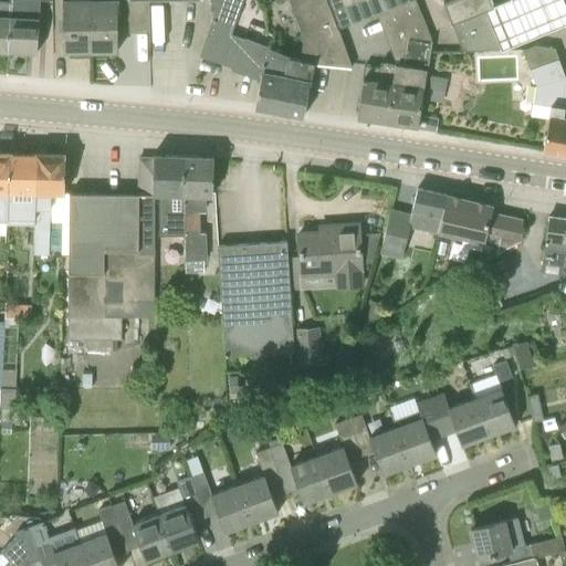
[(0,0),(0,50),(8,51),(11,1),(0,0)]
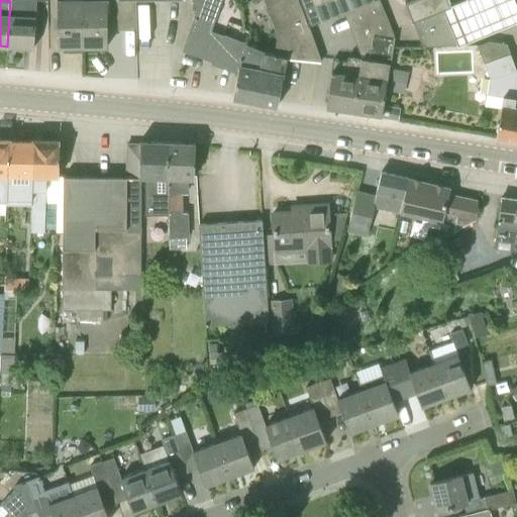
[(9,0),(10,1),(7,46),(33,47),(36,3),(36,0),(9,0)]
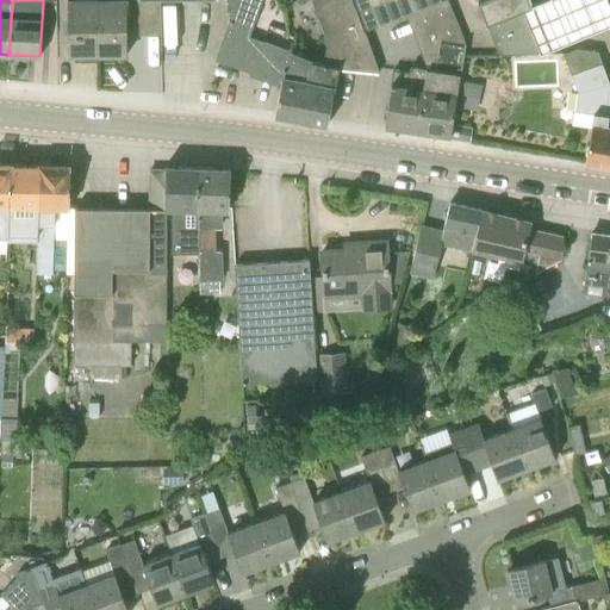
[(98,55),(97,0),(67,0),(68,55),(98,55)]
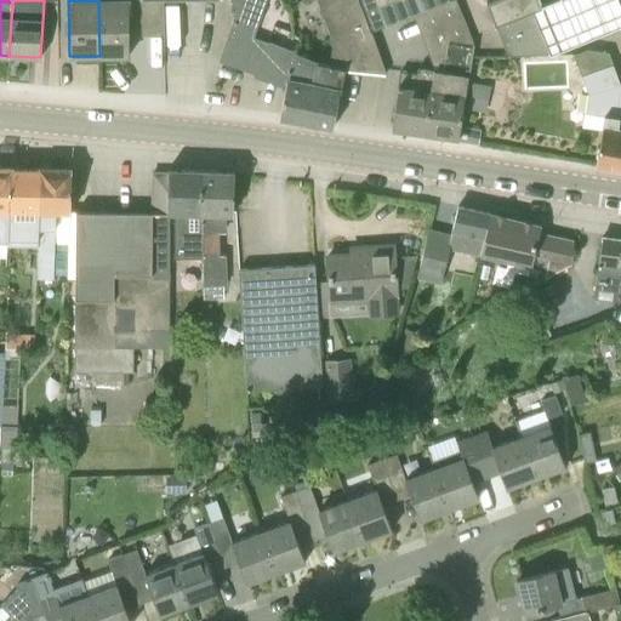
[(141,22),(141,0),(98,0),(100,56),(129,56),(129,23),(141,22)]
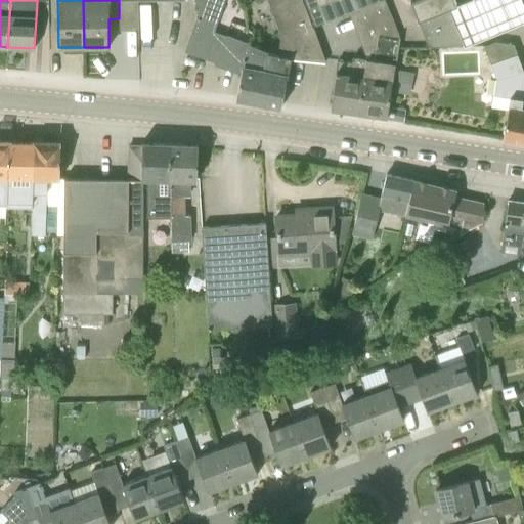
[(119,0),(119,18),(120,25),(138,25),(137,0),(119,0)]
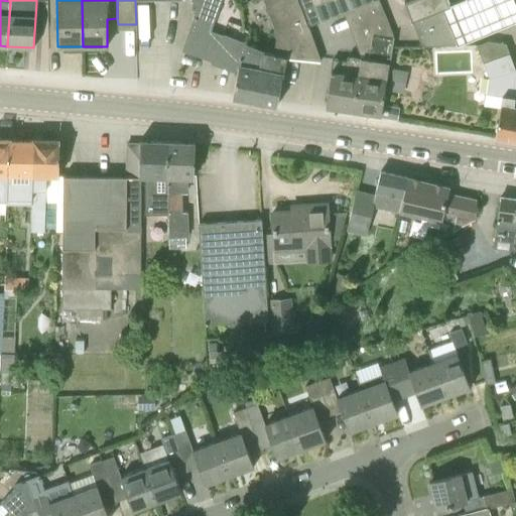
[(200,0),(191,25),(209,30),(219,0),(200,0)]
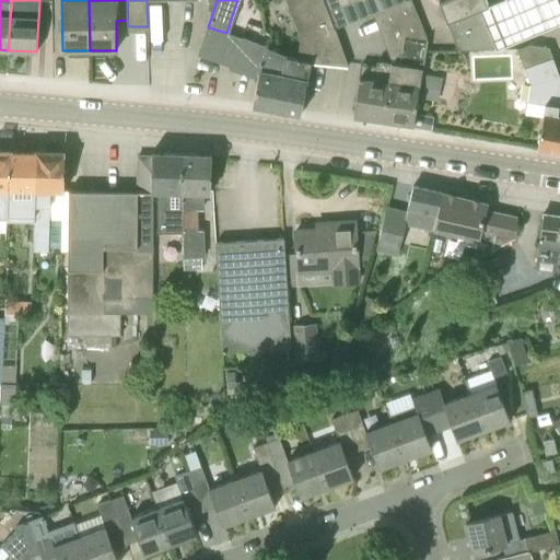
[(311,61),(311,62),(348,66),(335,28),(324,0),(286,0),(300,38),(296,58),(311,61)]
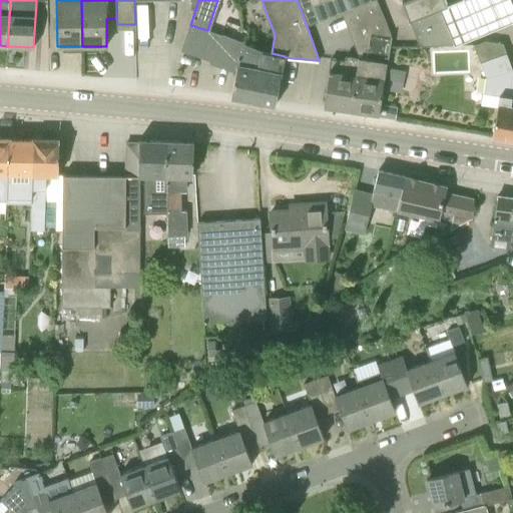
[(297,0),(307,26),(372,2),(371,0),(297,0)]
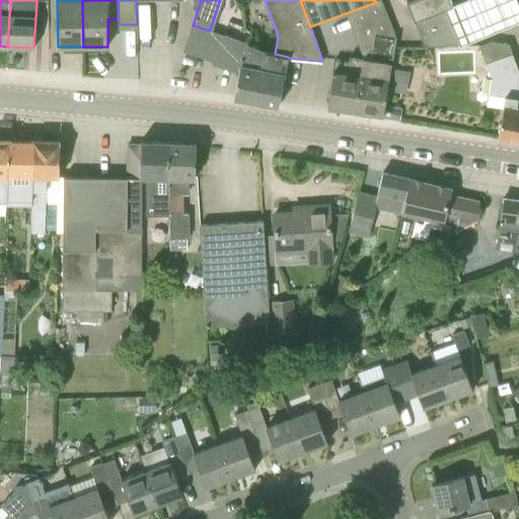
[(424,47),(459,45),(445,9),(452,7),(449,0),(409,0),(406,1),(415,21),(424,47)]
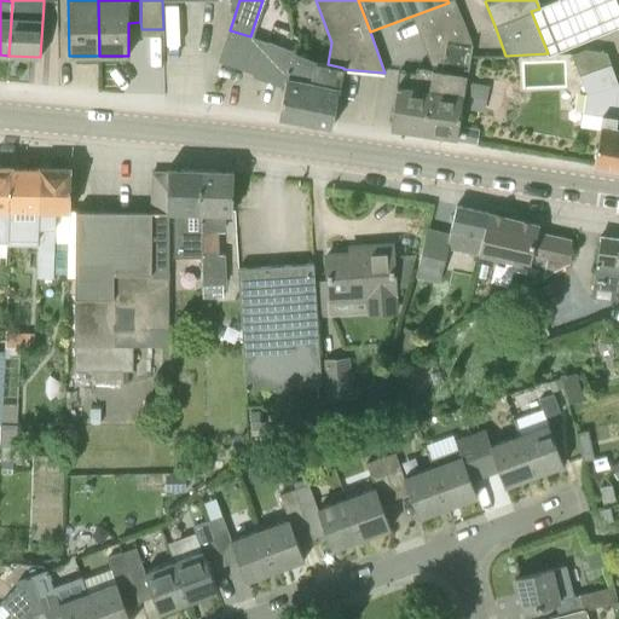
[(618,32),(618,7),(615,0),(561,0),(580,47),(606,36),(618,32)]
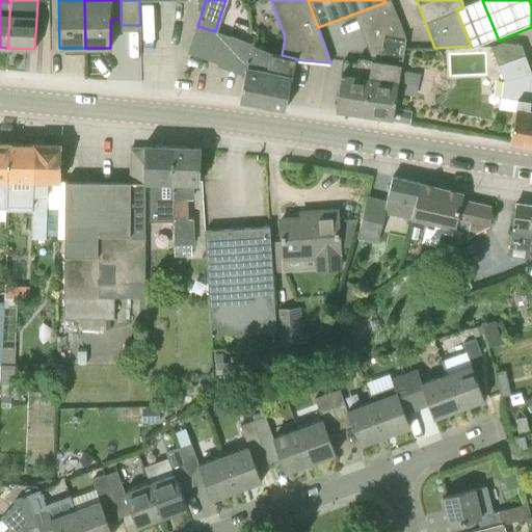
[(215,32),(215,31),(197,26),(189,51),(220,62),(219,64),(244,74),(253,46),(229,35),(227,37),(215,32)]
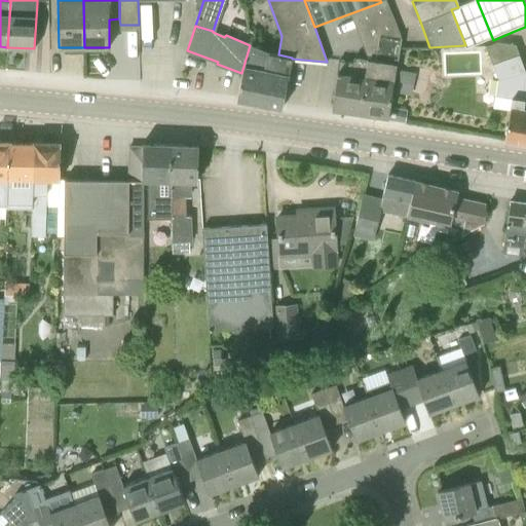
[(525,109),(525,71),(516,44),(497,41),(489,45),(485,45),(492,65),(498,80),(496,96),(493,108),(511,110),(512,107),(525,109)]
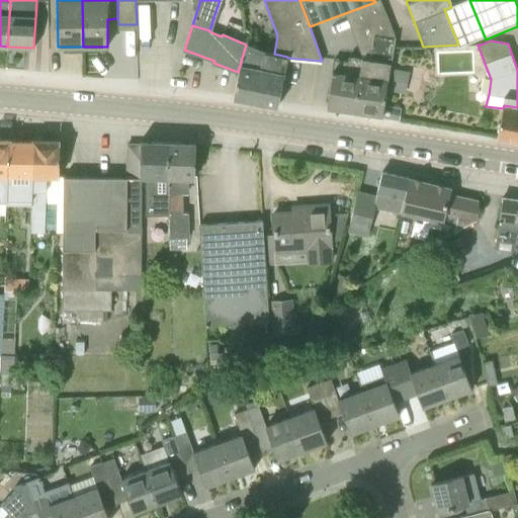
[(287,57),(274,54),(265,53),(246,45),(238,72),(233,97),(277,106),(287,58),(287,57)]
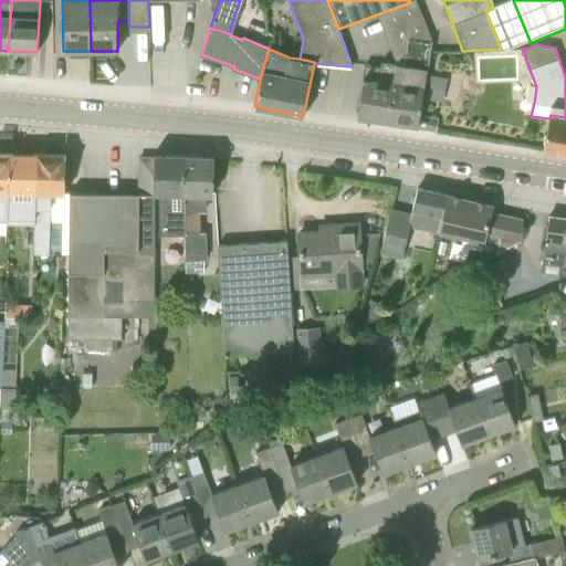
[(357,117),(389,122),(397,65),(381,63),(380,67),(365,65),(357,117)]
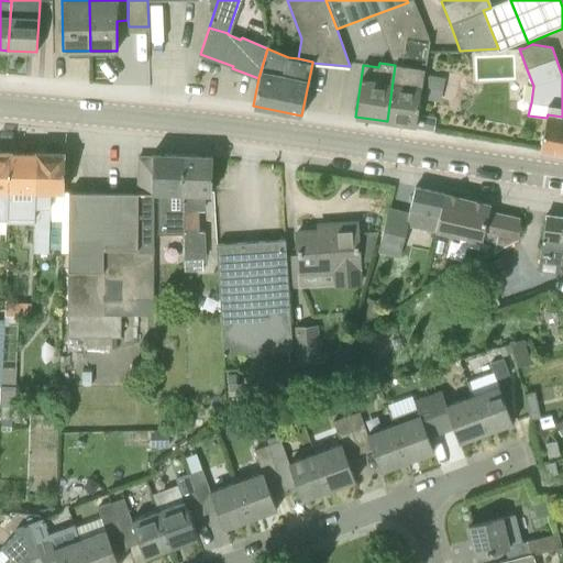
[(395,65),(387,121),(416,125),(423,70),(395,65)]
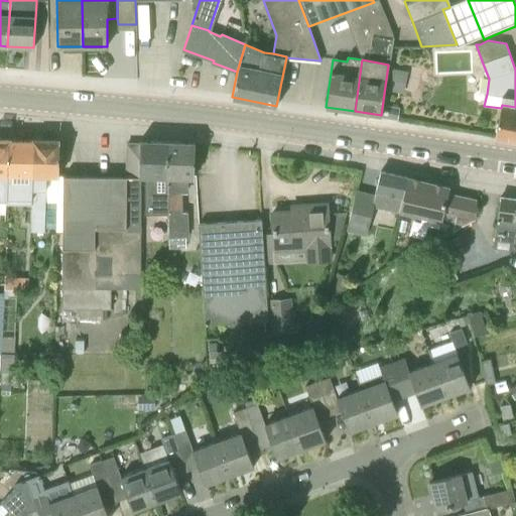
[(403,94),(407,72),(392,69),(387,91),(403,94)]
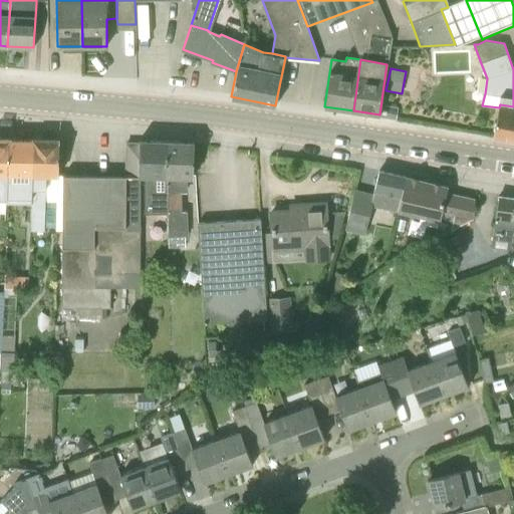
[(396,118),(398,107),(382,104),(380,115),(396,118)]
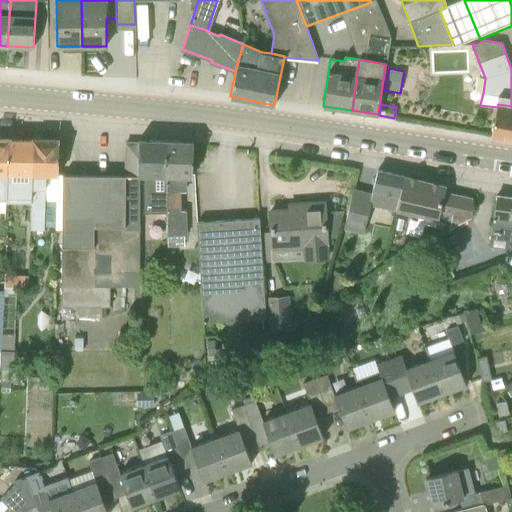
[(511,106),(498,104),(497,107),(492,135),(511,138),(511,106)]
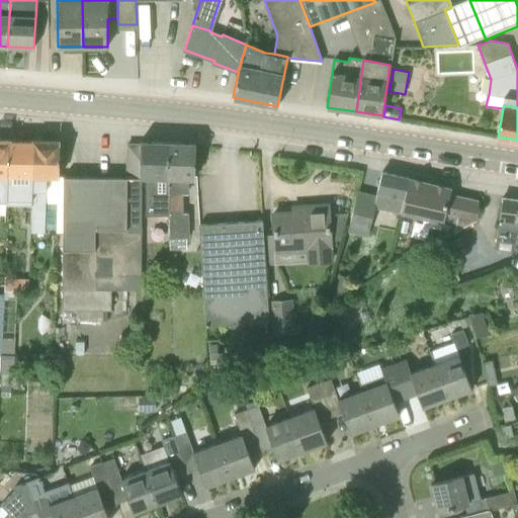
[(0,214),(5,214),(6,199),(8,199),(8,175),(10,141),(10,140),(0,139),(0,214)]
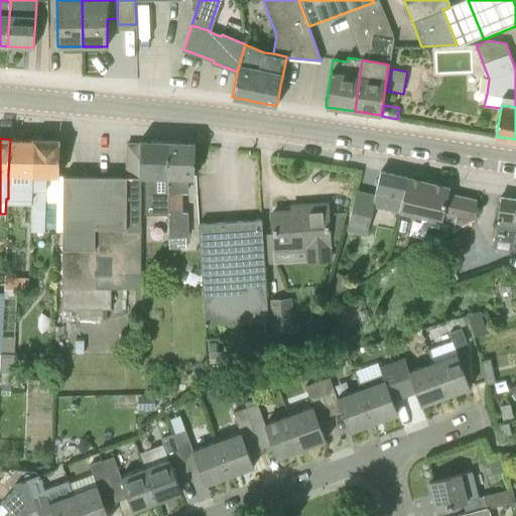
[(63,232),(63,175),(59,175),(59,139),(34,139),(34,140),(33,174),(32,205),(32,231),(45,232),(45,218),(55,218),(55,232),(63,232)]
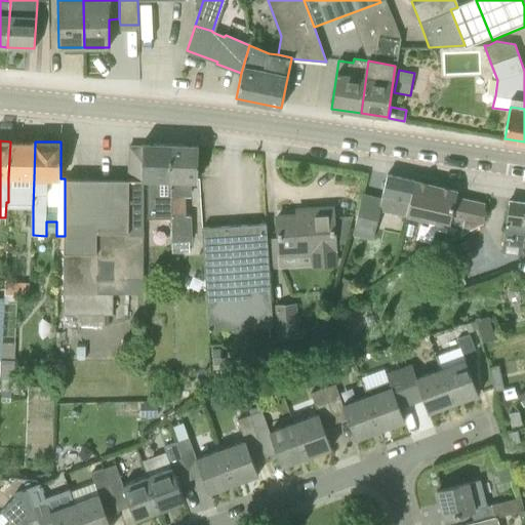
[(17,143),(10,143),(8,177),(8,202),(8,208),(33,208),(34,177),(35,143),(17,143)]
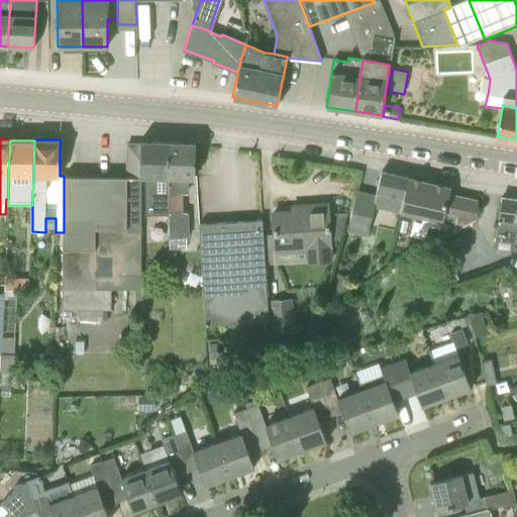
[(141,177),(141,175),(141,140),(139,140),(139,143),(127,142),(127,177),(64,176),(64,232),(64,310),(76,310),(76,321),(103,321),(103,310),(112,310),(112,289),(141,289),(141,177)]
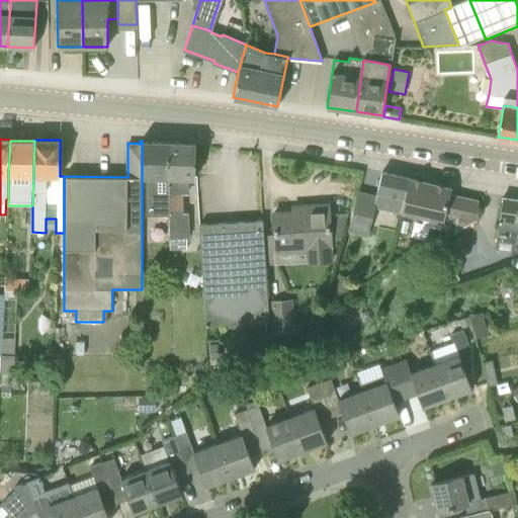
[(167,212),(168,192),(168,176),(169,142),(142,141),(142,175),(157,175),(157,238),(169,238),(168,231),(167,212)]
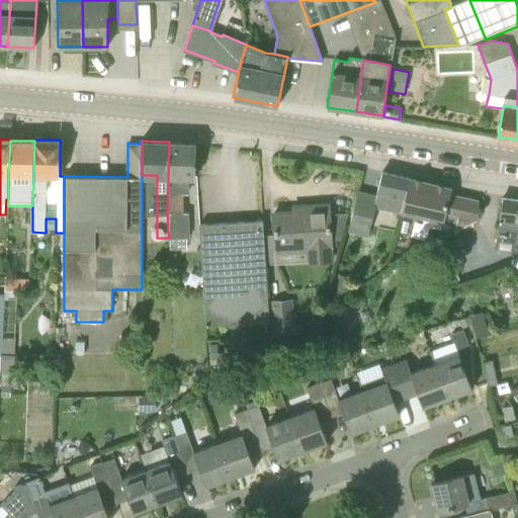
[(168,176),(168,192),(167,212),(168,231),(169,238),(187,238),(186,212),(181,212),(181,193),(186,193),(186,177),(194,177),(195,143),(169,142),(168,176)]
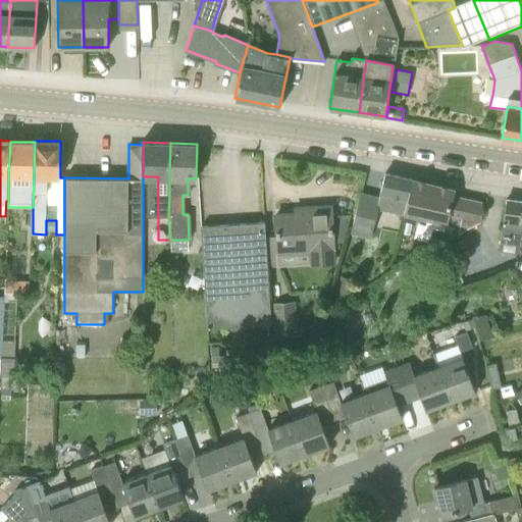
[(349,236),(369,241),(376,208),(406,214),(413,179),(384,172),(378,199),(358,194),(349,236)]
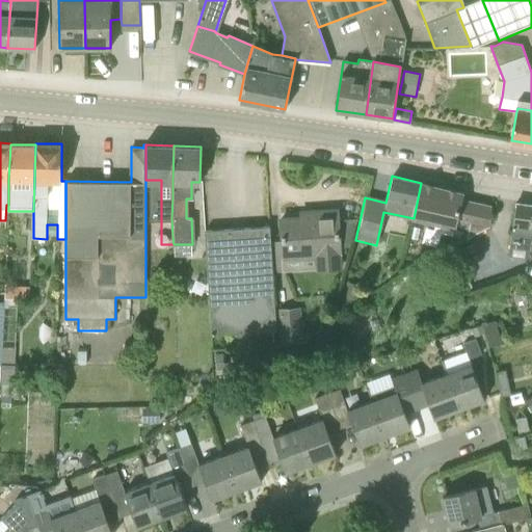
[(421,183),(414,218),(435,223),(433,230),(452,234),(454,228),(469,232),(468,238),(475,234),(486,228),(491,207),(474,203),(473,208),(459,205),(462,192),(421,183)]
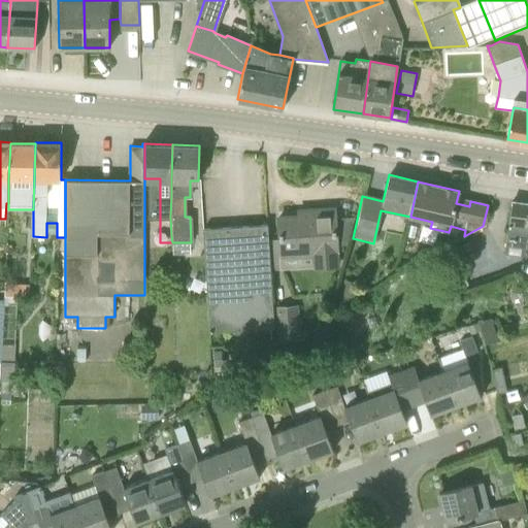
[(527,203),(512,201),(504,255),(526,257),(527,256),(527,203)]
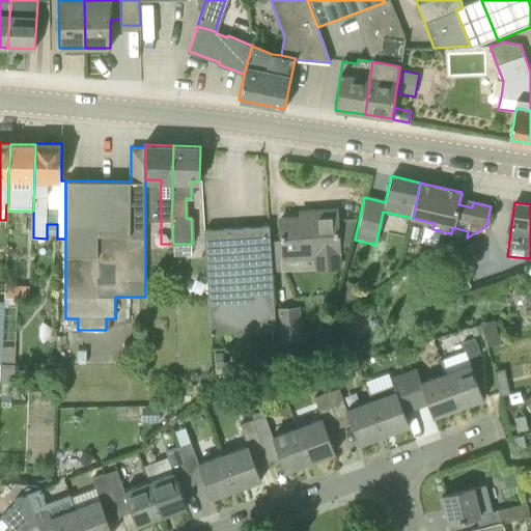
[(339,267),(338,252),(339,252),(336,210),(313,212),(313,216),(280,219),(282,255),(315,253),(316,269),(339,267)]
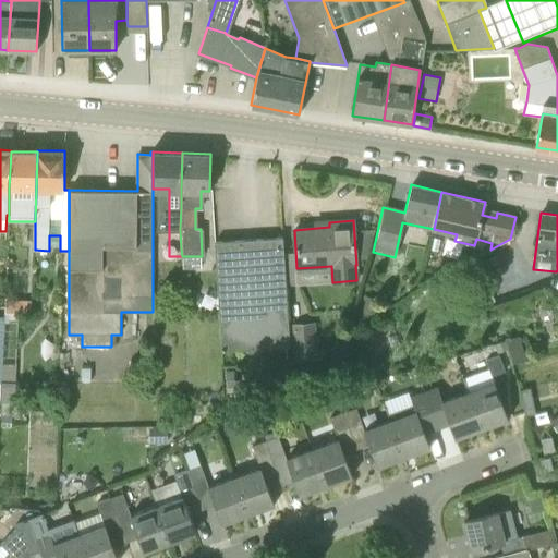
[(221,350),(290,347),(283,238),(215,241),(221,350)]
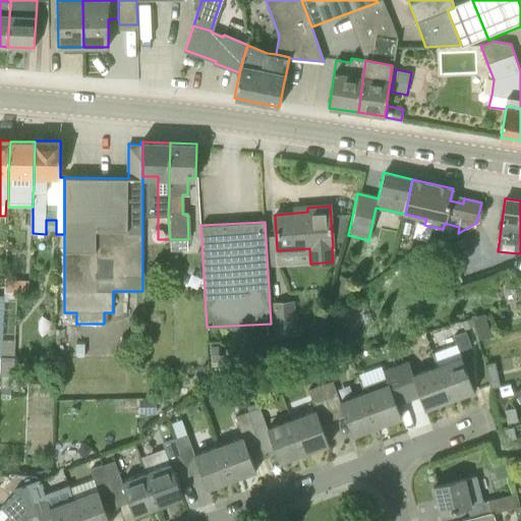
[(333,288),(341,292),(348,280),(340,275),(333,288)]
